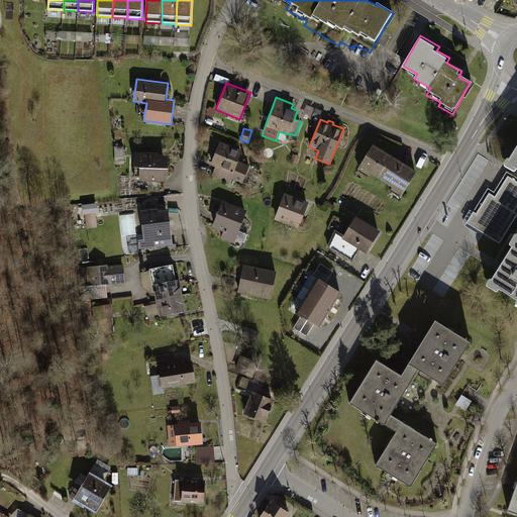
[(249,165),(238,160),(242,149),(220,140),(210,165),(215,167),(212,177),(230,183),(231,179),(243,183),(249,165)]
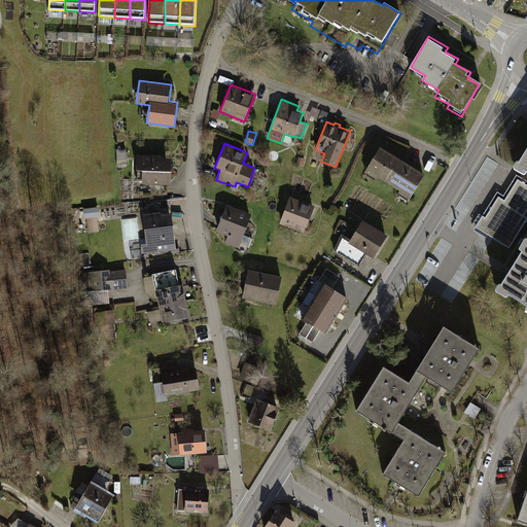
[(410,199),(425,173),(380,145),(364,171),(377,178),(378,176),(400,189),(398,192),(410,199)]
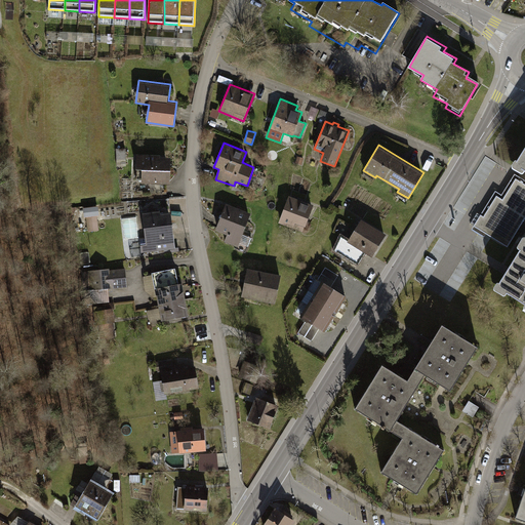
[(117,160),(126,159),(126,148),(117,149),(117,160)]
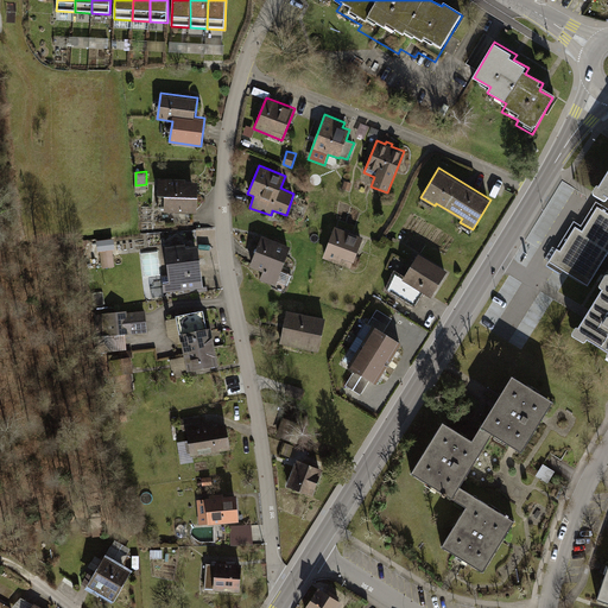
[(607,172),(597,189),(603,192),(602,195),(607,198),(607,172)]
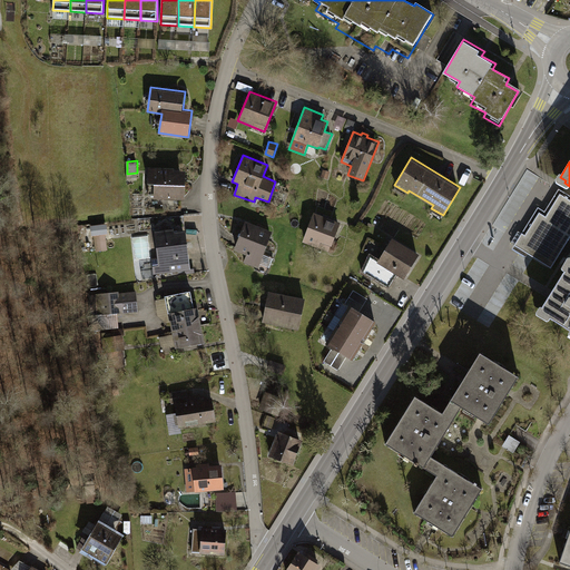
[(148,183),(154,183),(154,198),(185,199),(185,170),(175,170),(175,167),(148,167),(148,183)]
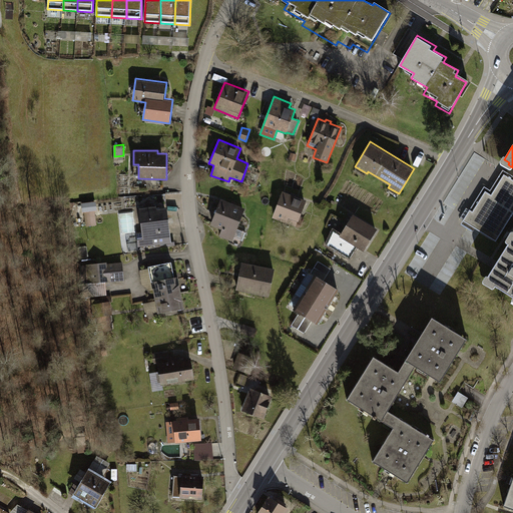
[(289,159),(296,161),(298,154),(292,152),(289,159)]
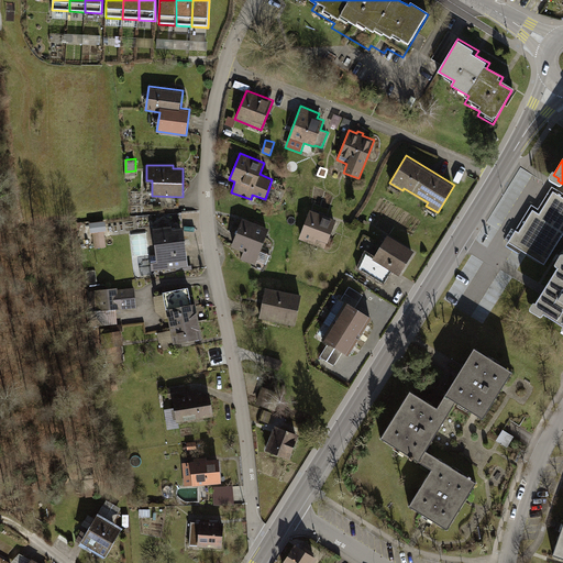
[(508,243),(544,265),(562,234),(562,197),(553,191),(539,214),(532,210),(519,232),(516,230),(508,243)]
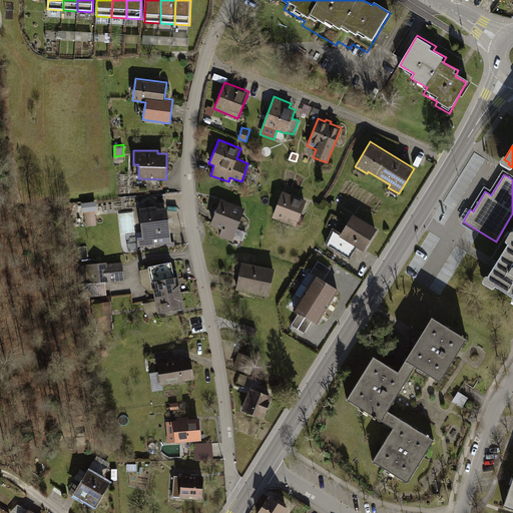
[(297,225),(307,200),(292,194),(283,191),(272,217),(287,223),(288,222),(297,225)]
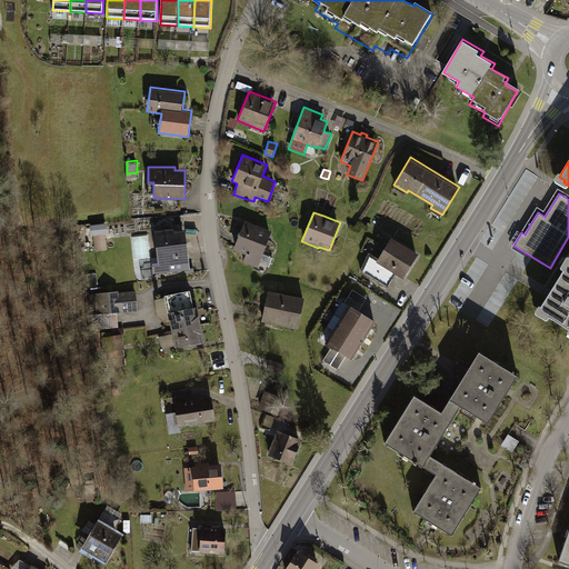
[(243,262),(258,268),(272,230),(245,220),(233,250),(246,255),(243,262)]
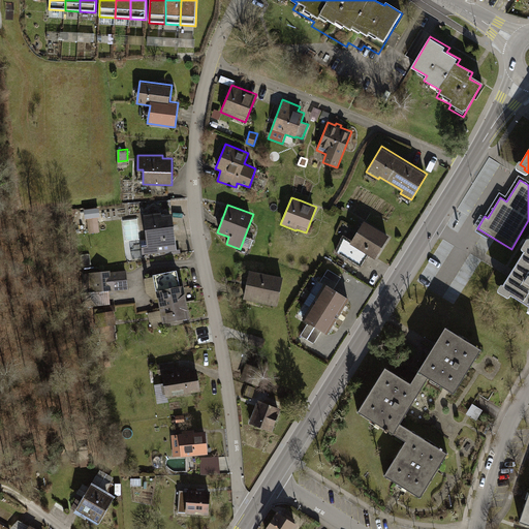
[(89,234),(100,232),(98,216),(97,216),(96,209),(85,211),(86,218),(87,218),(89,234)]
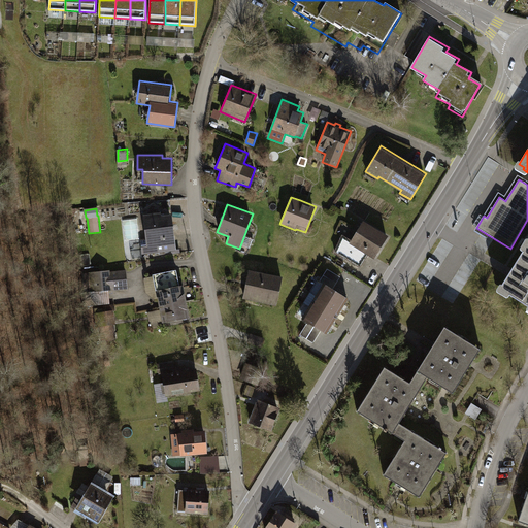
[(142,210),(146,244),(140,244),(141,254),(176,250),(172,209),(161,211),(161,208),(142,210)]
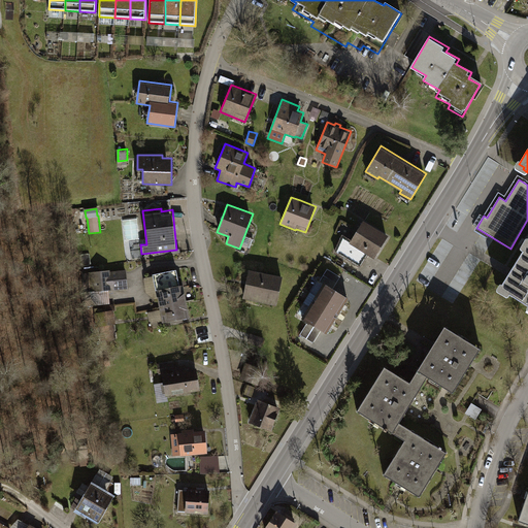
[(349,242),(374,258),(389,235),(363,220),(349,242)]
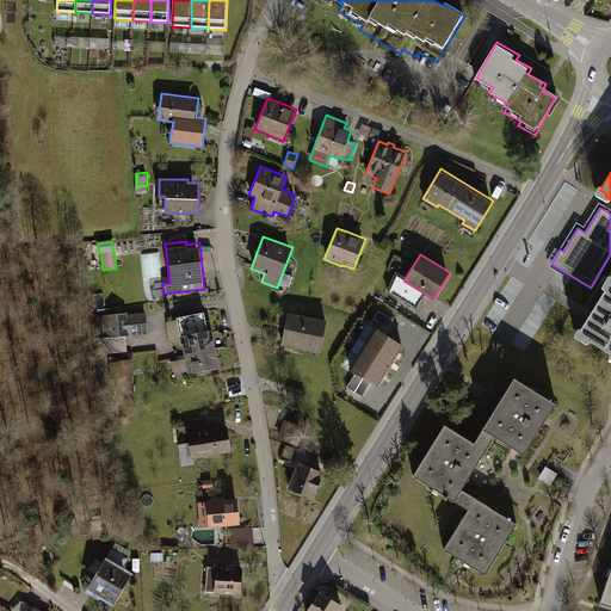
[(610,283),(581,332),(587,335),(585,339),(610,355),(610,283)]
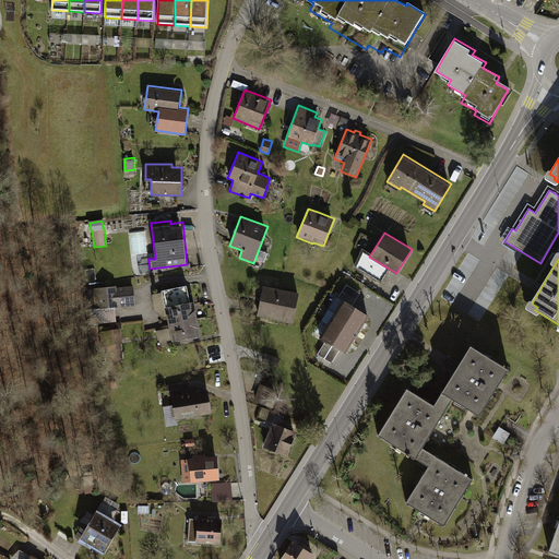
[(332,364),(341,349),(345,353),(369,314),(354,305),(360,293),(346,284),(339,297),(344,300),(321,337),(325,340),(318,354),(332,364)]
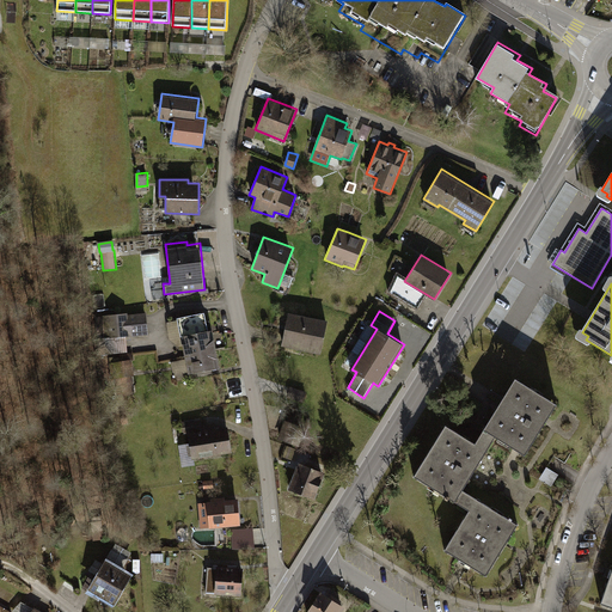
[(148,335),(146,312),(128,314),(128,312),(103,314),(103,316),(96,317),(98,338),(102,337),(104,354),(128,352),(127,336),(148,335)]
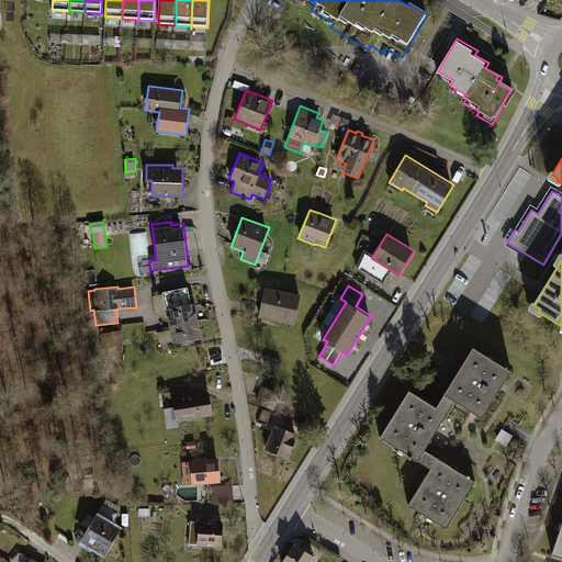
[(295,325),(301,294),(265,287),(259,317),(295,325)]
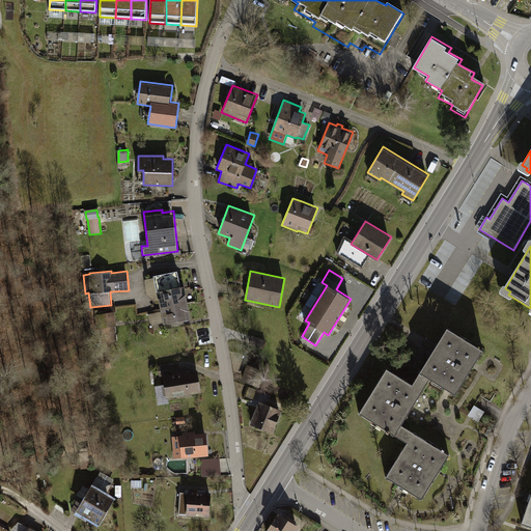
[(158,298),(163,325),(191,318),(184,285),(161,290),(162,297),(158,298)]
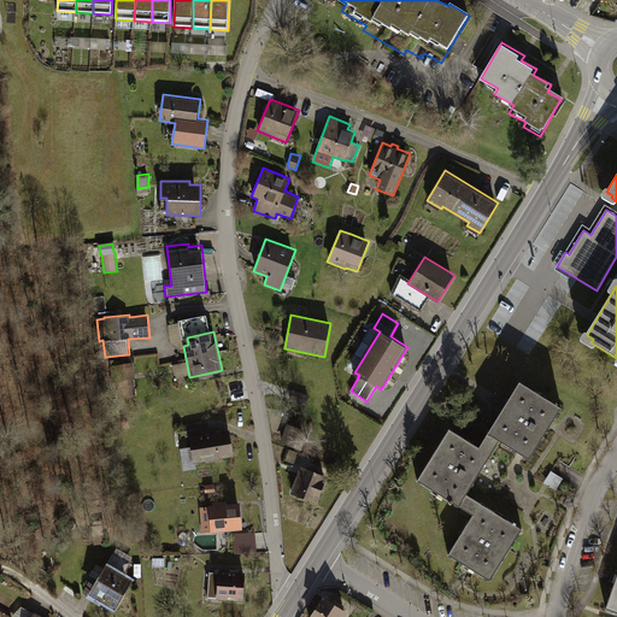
[(135,391),(134,380),(135,380),(133,364),(135,364),(134,356),(121,357),(122,364),(115,365),(117,381),(118,380),(121,392),(135,391)]
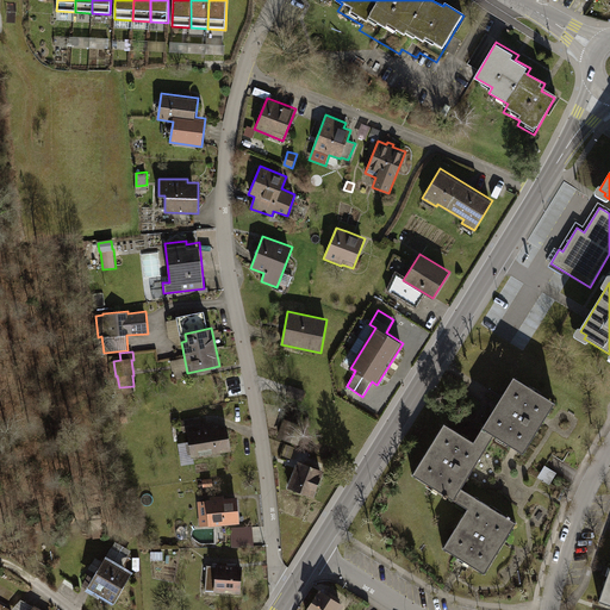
[(514,378),(478,436),(490,443),(495,436),(497,439),(500,434),(511,441),(508,446),(523,455),(555,404),(540,394),(537,398),(527,392),(529,387),(514,378)]
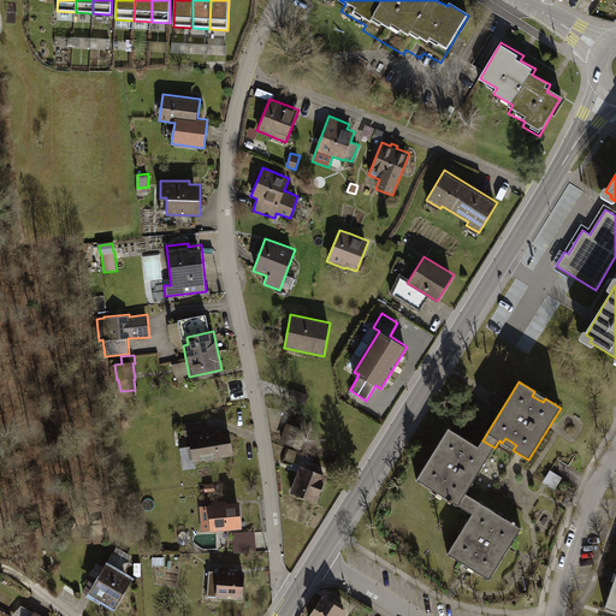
[(289,400),(304,406),(308,394),(292,389),(289,400)]
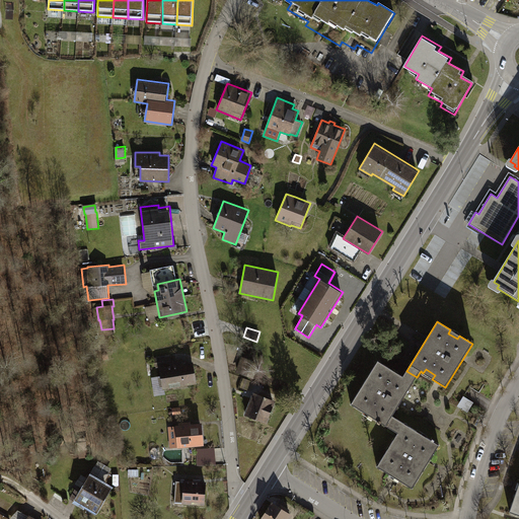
[(162,388),(198,383),(194,361),(182,363),(181,361),(171,362),(170,355),(155,358),(156,368),(159,367),(162,388)]
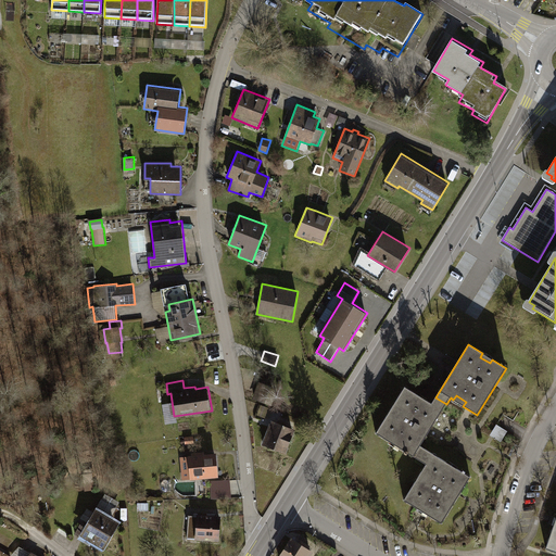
[(252,399),(272,405),(278,389),(258,381),(252,399)]
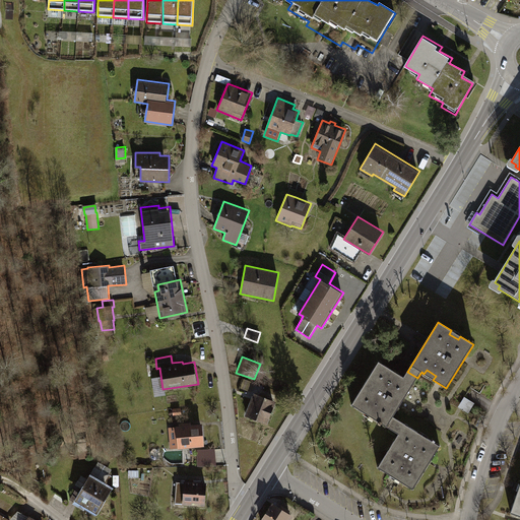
[(393,431),(399,420),(393,416),(417,378),(407,372),(403,377),(379,362),(351,405),(393,431)]
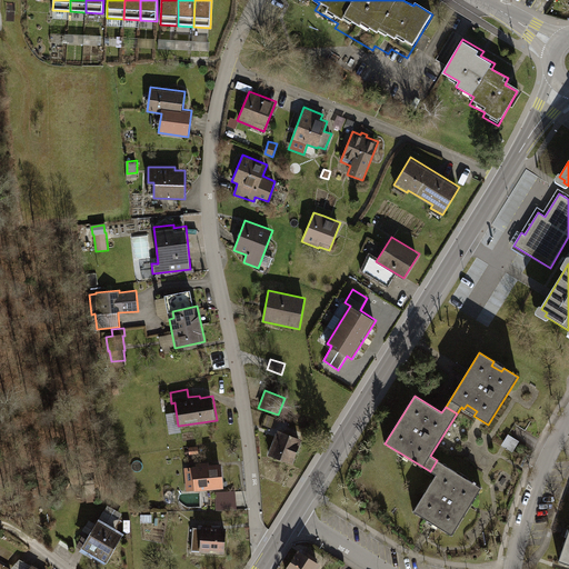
[(278,429),(268,455),(292,463),(302,438),(278,429)]
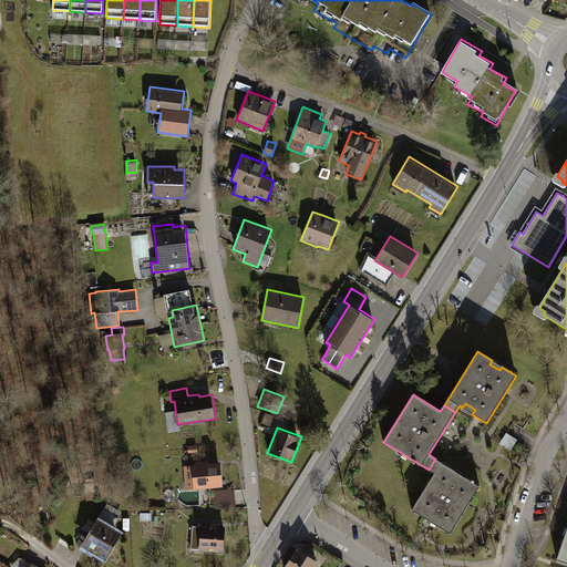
[(502,445),(514,452),(521,442),(508,434),(502,445)]
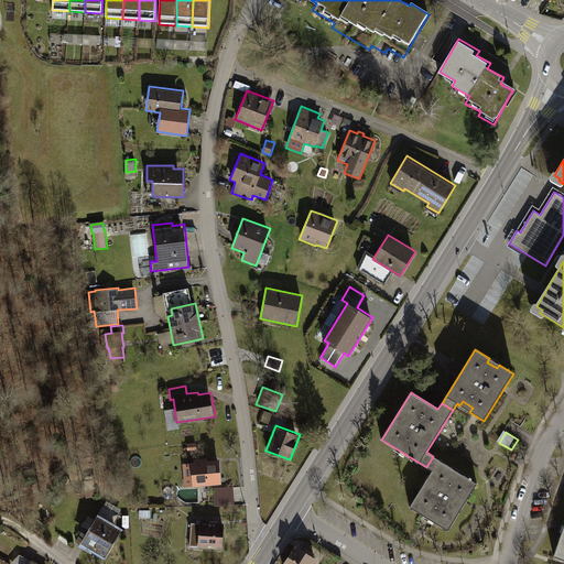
[(454,469),(433,456),(426,467),(432,470),(410,507),(423,516),(426,512),(432,516),(436,519),(434,522),(447,531),(477,484),(463,475),(461,479),(451,473),(454,469)]
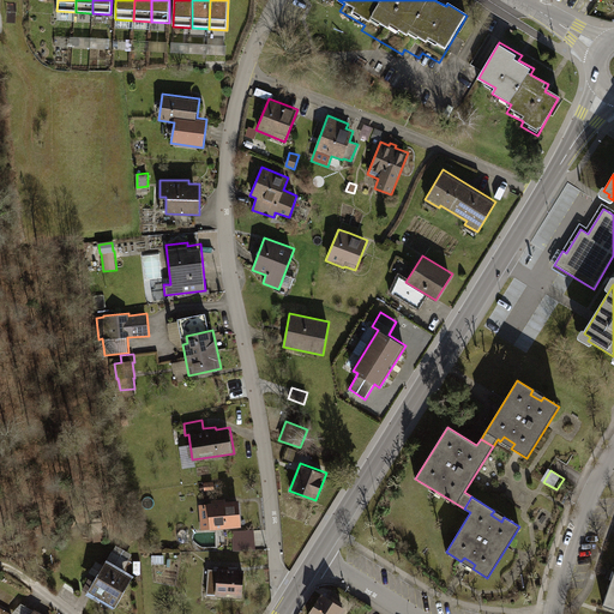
[(241,527),(239,500),(226,500),(226,498),(211,499),(211,503),(208,503),(208,504),(199,505),(200,530),(241,527)]
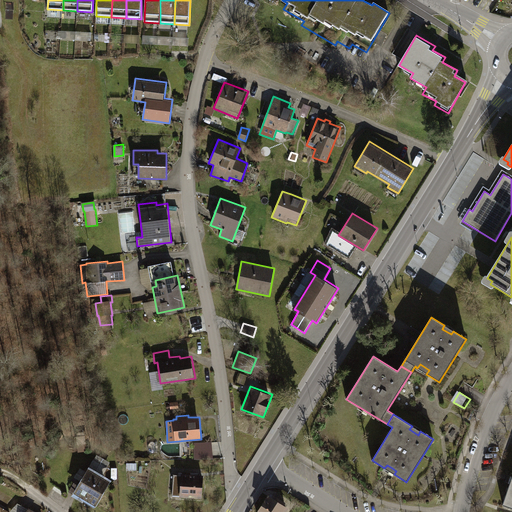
[(75,493),(76,493),(96,505),(111,480),(103,475),(111,462),(97,455),(94,459),(87,472),(83,479),(75,493)]
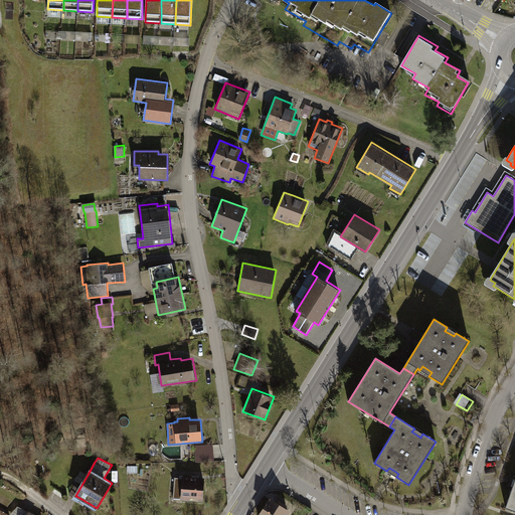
[(83,482),(88,475),(80,471),(74,480),(76,481),(68,494),(75,498),(76,496),(75,496),(83,482)]
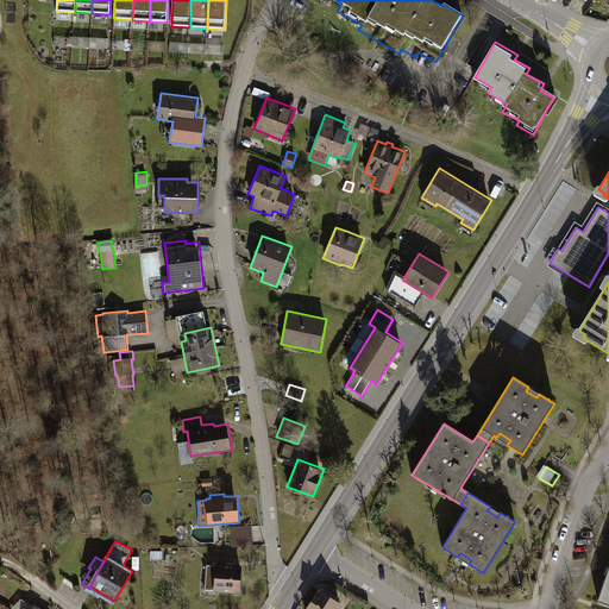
[(205,589),(214,589),(214,590),(240,592),(243,565),(215,563),(215,565),(206,564),(205,589)]
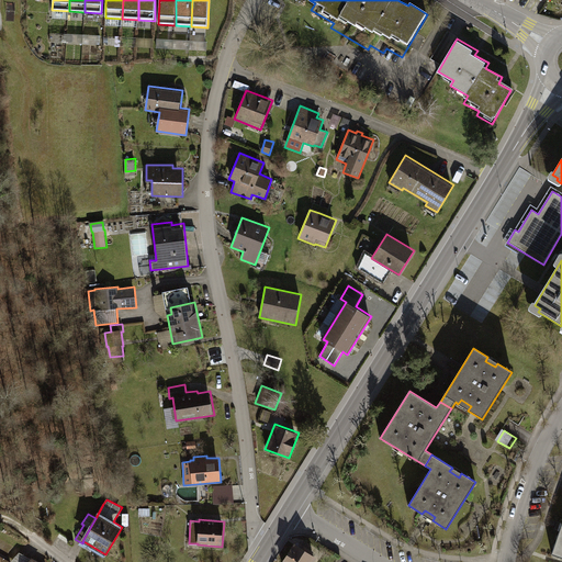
[(561,524),(561,527),(552,554),(561,558),(561,524)]
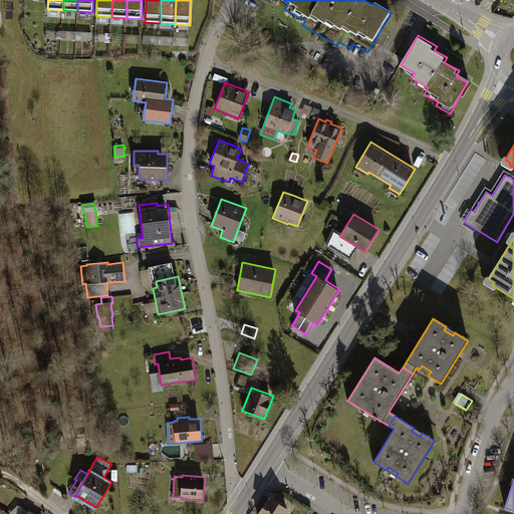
[(284,513),(287,510),(270,499),(259,513),(284,513)]
